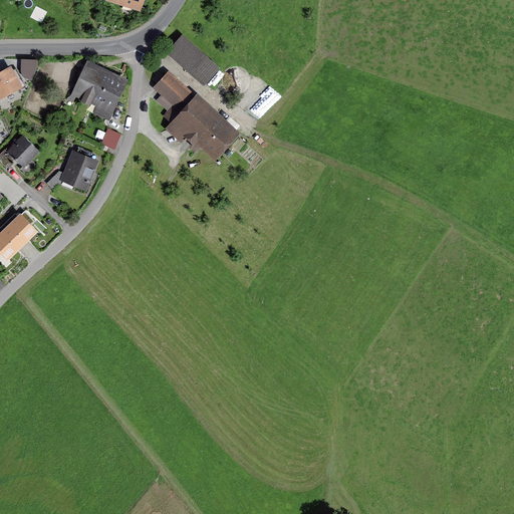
[(191,71),(204,57),(182,37),(169,51),(191,71)]
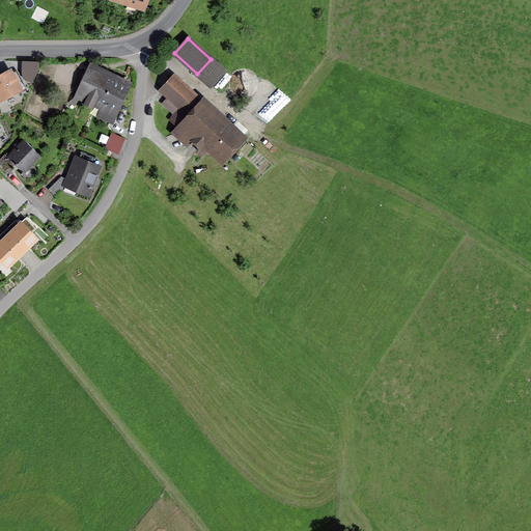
[(38,62),(22,61),(22,76),(32,83),(38,71),(38,62)]
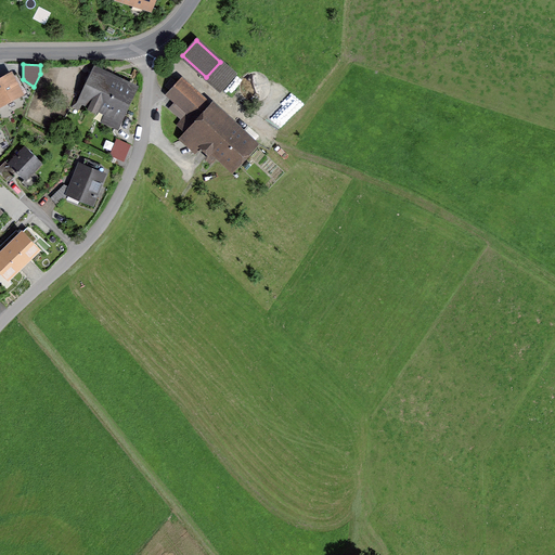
[(110,110),(104,120),(116,126),(132,90),(92,72),(80,95),(78,94),(73,106),(78,108),(84,98),(92,101),(89,110),(97,113),(100,105),(110,110)]
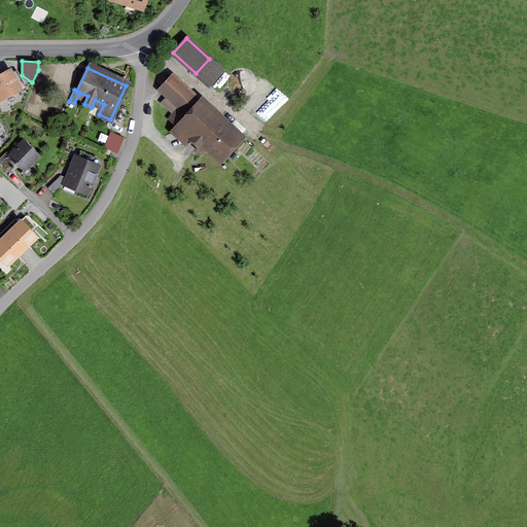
[(0,97),(19,88),(24,84),(16,70),(10,73),(9,71),(0,75),(0,97)]
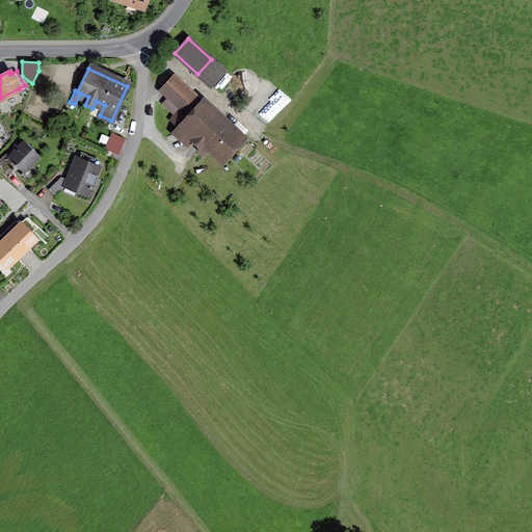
[(171,120),(180,127),(175,133),(189,145),(193,140),(201,148),(206,141),(223,158),(241,139),(175,78),(163,90),(182,108),(171,120)]
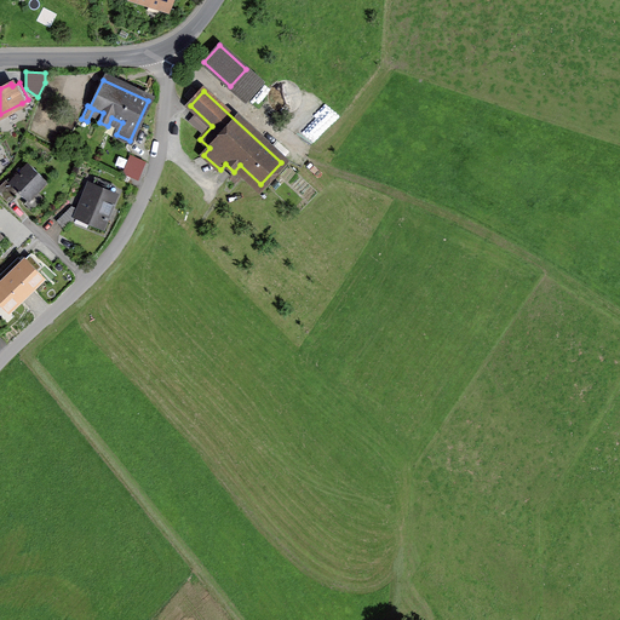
[(305,130),(316,141),(340,114),(329,104),(305,130)]
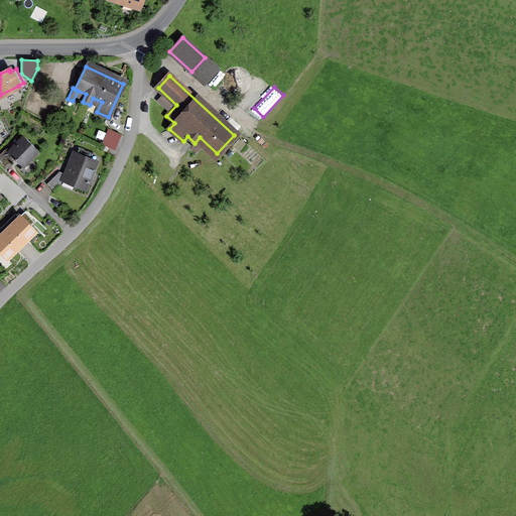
[(102,145),(115,150),(122,134),(108,129),(107,133),(104,140),(102,145)]
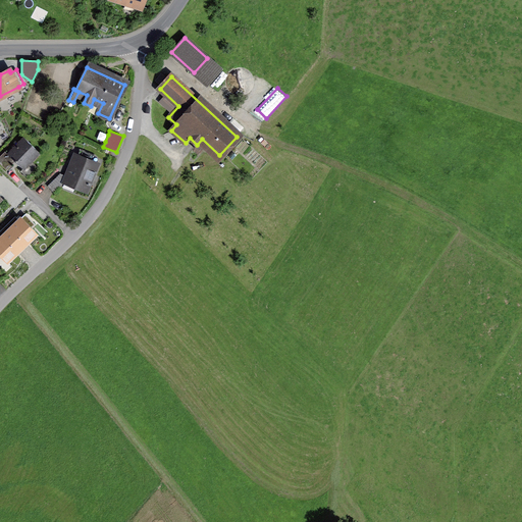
[(100,132),(97,139),(105,142),(108,135),(100,132)]
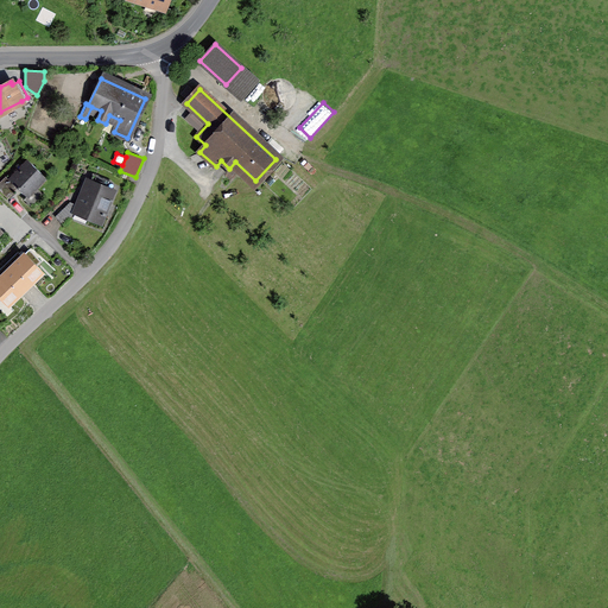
[(12,188),(14,184),(27,197),(45,177),(29,160),(10,179),(5,176),(0,181),(0,190),(7,198),(14,191),(12,188)]
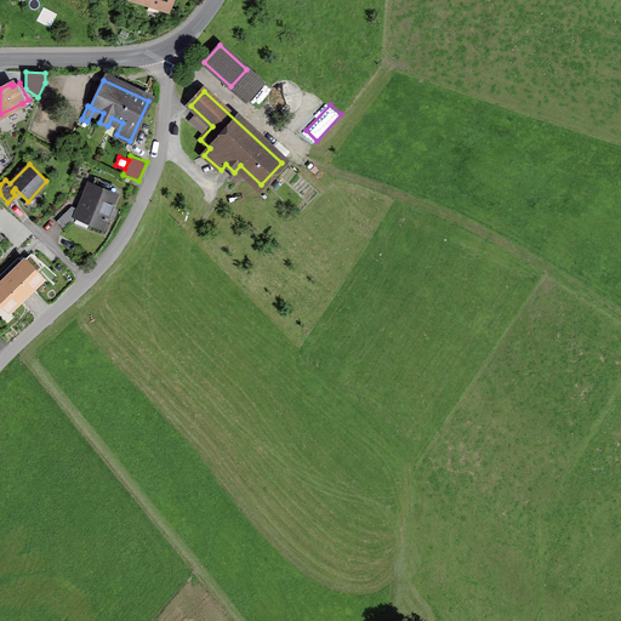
[(89,214),(85,221),(103,228),(117,194),(90,183),(79,210),(89,214)]
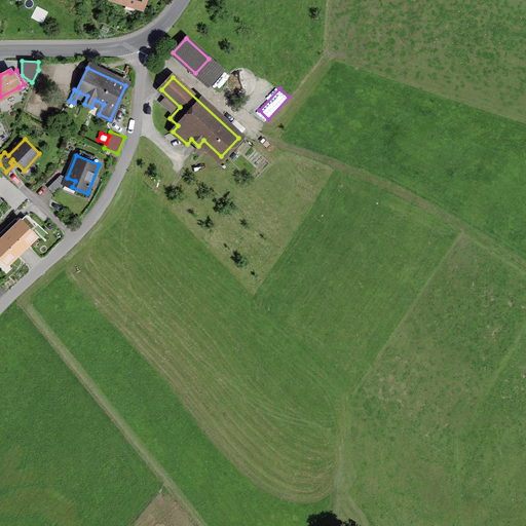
[(22,219),(0,239),(0,256),(7,264),(37,235),(22,219)]
